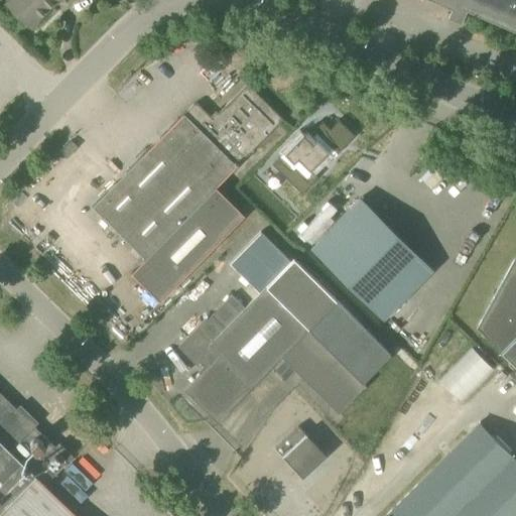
[(3,0),(31,27),(57,0),(3,0)]
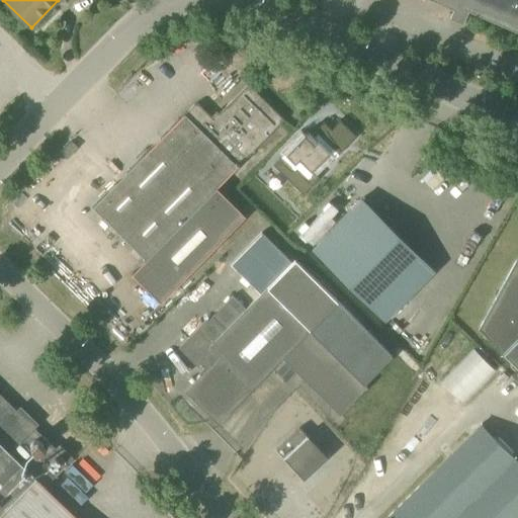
[(517,0),(432,0),(467,15),(468,11),(517,31),(517,0)]
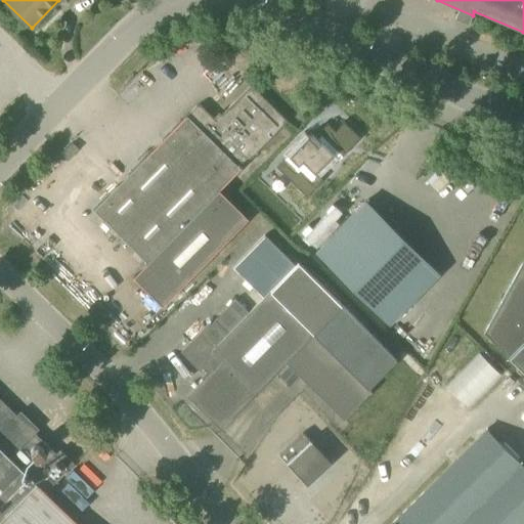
[(246,162),(287,120),(251,85),(216,121),(202,106),(199,105),(195,106),(94,210),(147,263),(133,277),(162,306),(248,219),(218,190),(246,162)]
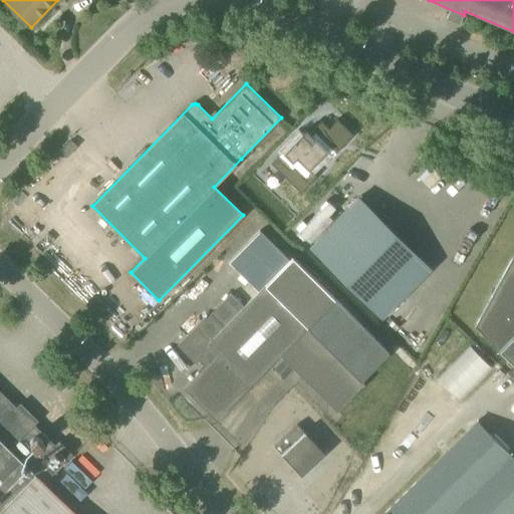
[(310,143),(302,134),(284,153),(292,162),(297,158),(309,170),(327,151),(315,138),(310,143)]
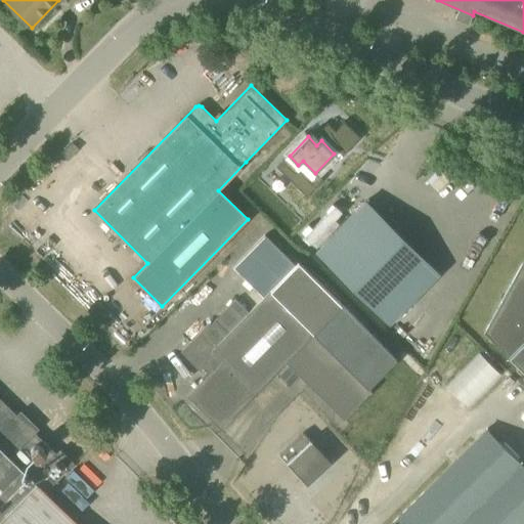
[(338,158),(359,180),(378,162),(356,140),(338,158)]
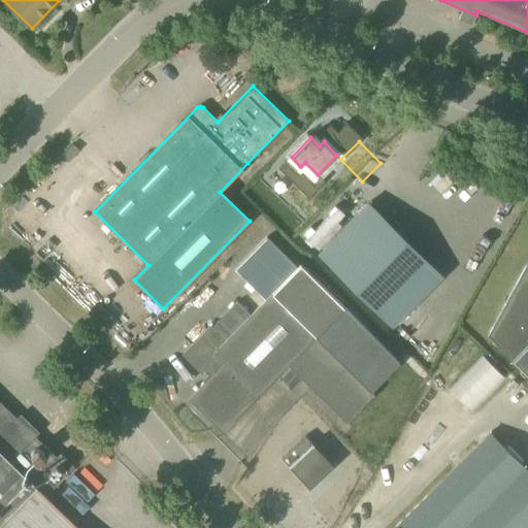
[(319,252),(392,324),(441,274),(368,201),(319,252)]
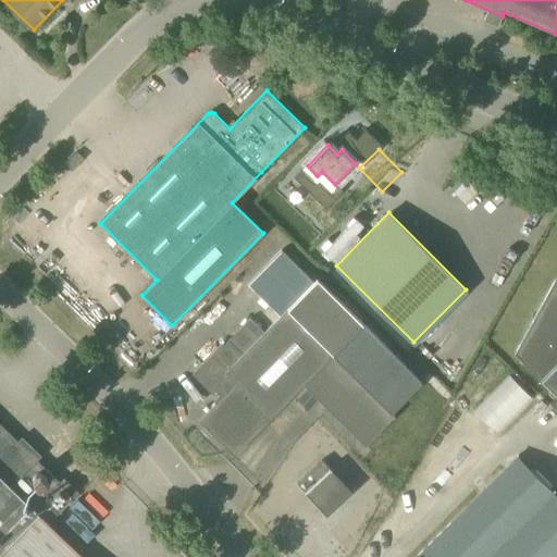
[(233,456),(249,441),(305,385),(366,445),(394,415),(392,412),(422,382),(362,323),(320,283),(317,279),(313,283),(281,250),(248,285),(281,316),(264,332),(250,318),(193,374),(213,395),(215,393),(221,398),(199,421),(233,456)]
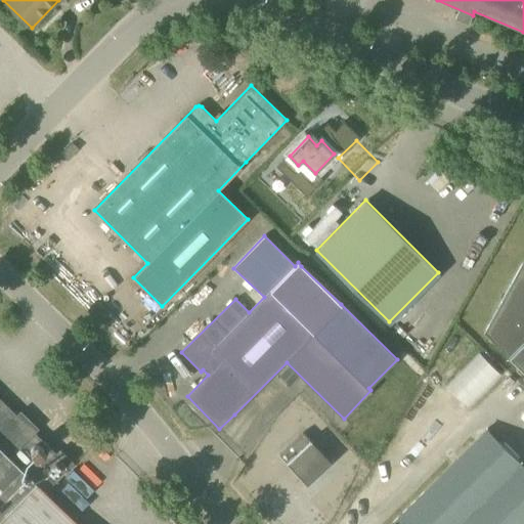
[(523,261),(485,332),(523,369),(523,261)]
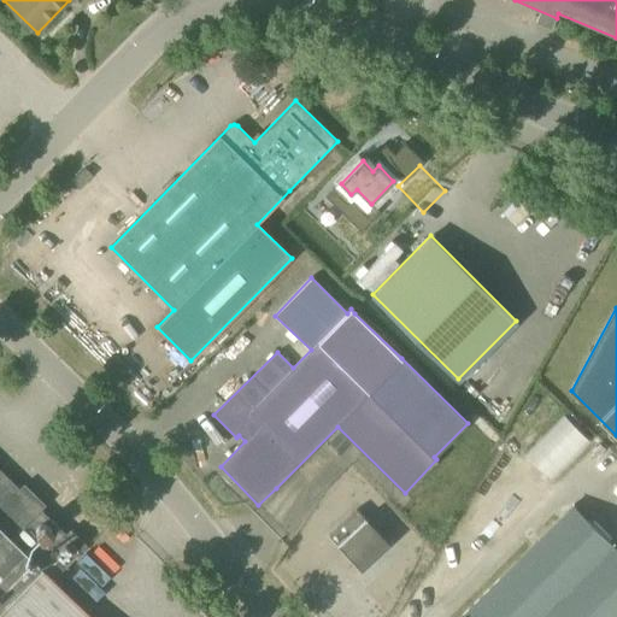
[(526,457),(553,485),(592,445),(564,417),(526,457)]
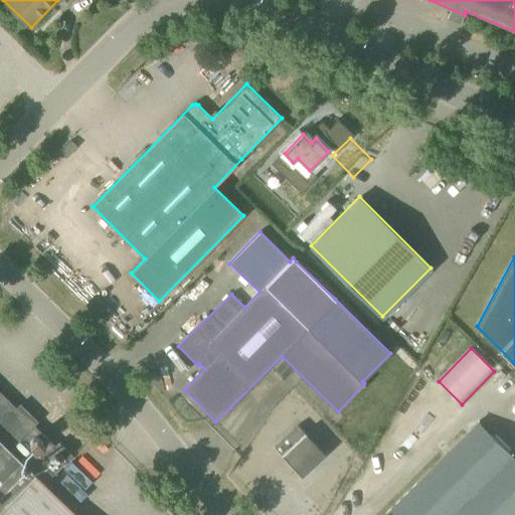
[(0,392),(0,514),(76,514),(44,483),(68,459),(0,392)]
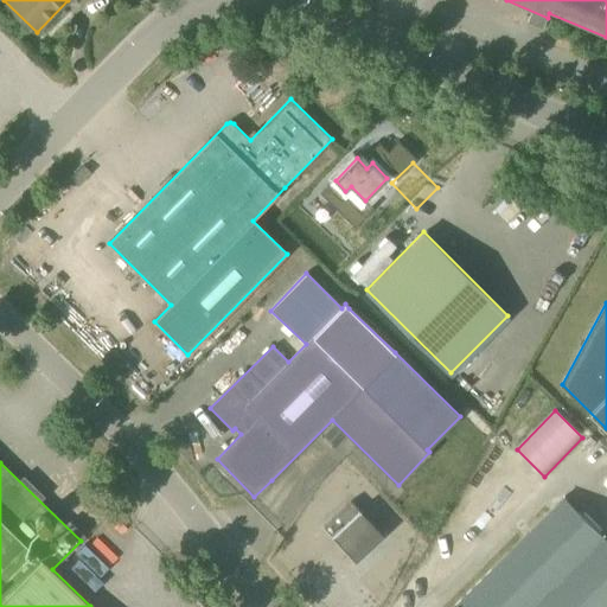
[(535,606),(606,538),(564,497),(453,606),(535,606)]
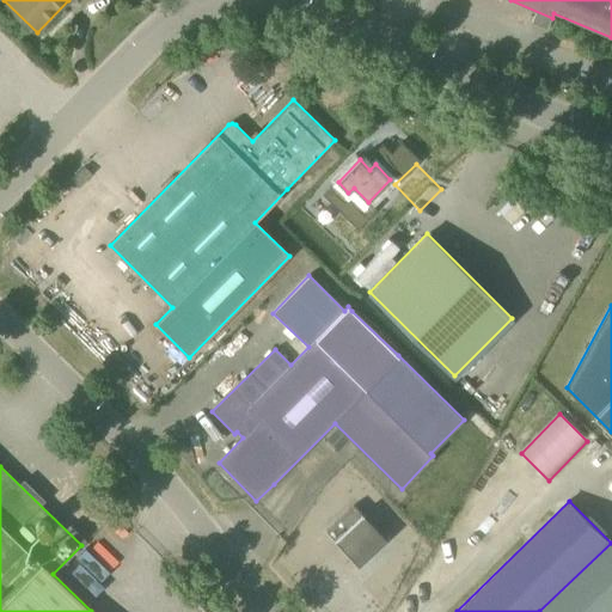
[(359,567),(384,543),(352,508),(326,531),(359,567)]
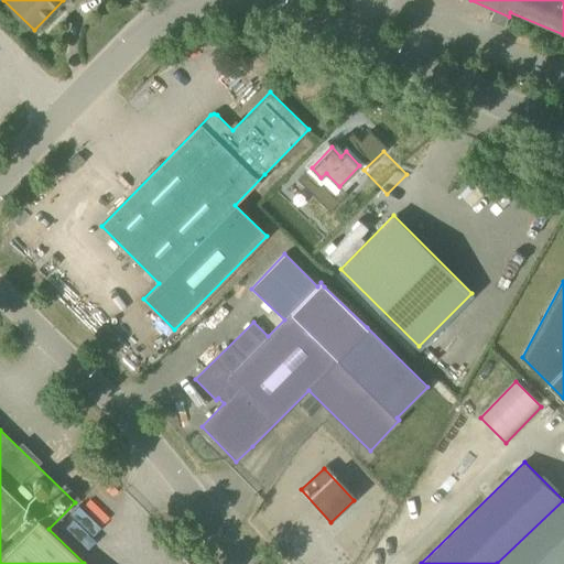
[(563,563),(563,500),(497,563),(563,563)]
